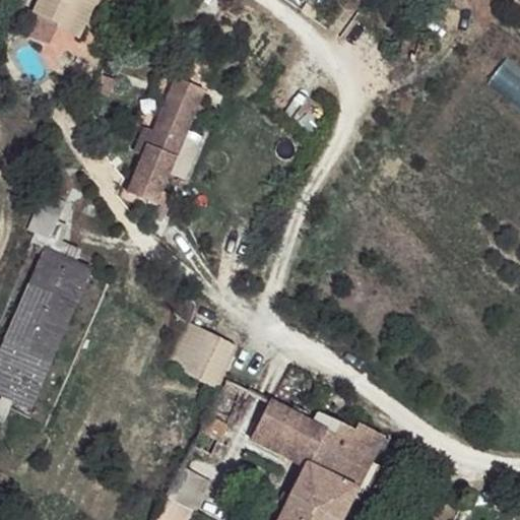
[(98,0),(43,0),(19,54),(63,76),(98,0)]
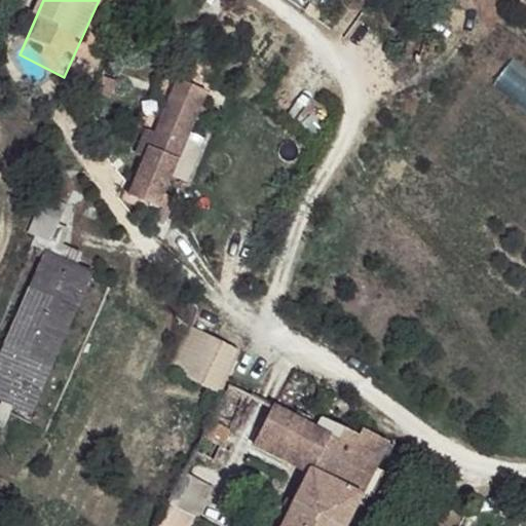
[(208,91),(177,78),(144,156),(128,194),(159,205),(208,91)]
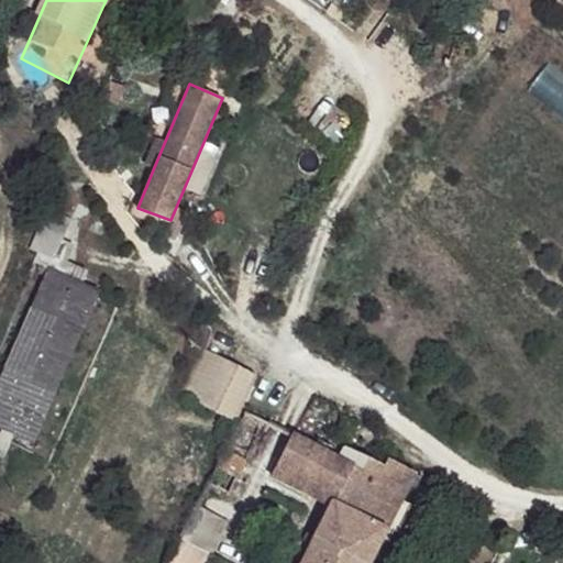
[(154,167),(165,141),(157,138),(146,164),(154,167)]
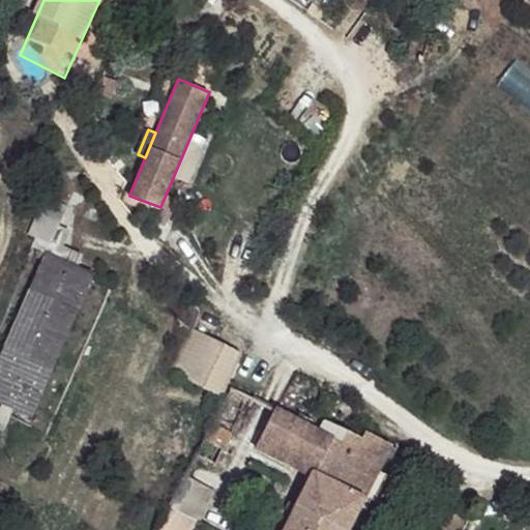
[(68,211),(46,200),(29,236),(37,241),(53,247),(68,211)]
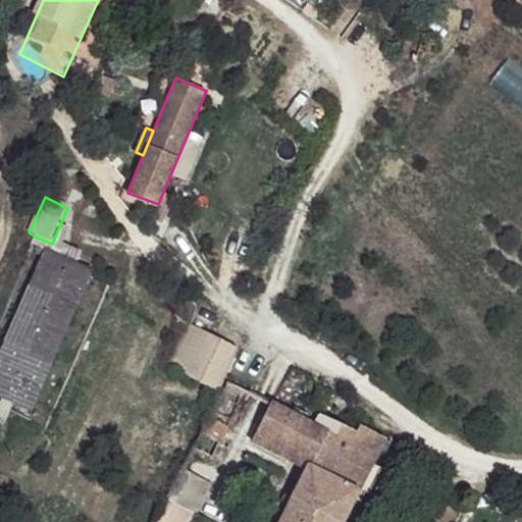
[(52,244),(37,238),(35,247),(47,252),(52,244)]
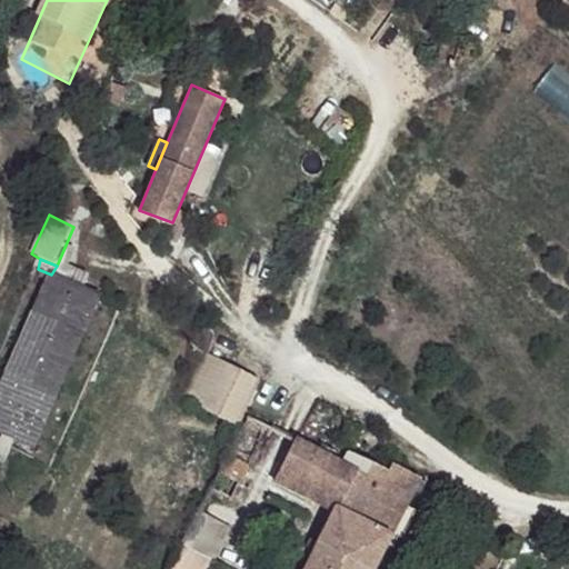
[(101,296),(51,275),(0,390),(0,432),(1,435),(19,441),(38,447),(101,296)]
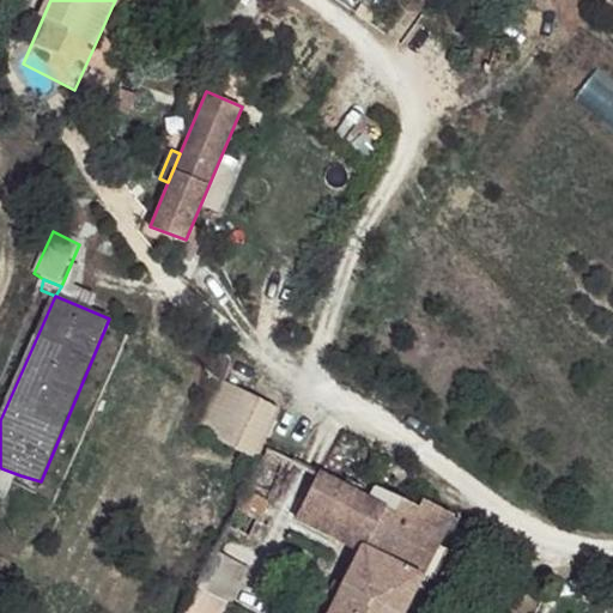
[(279,408),(220,376),(194,429),(252,459),(263,442),(279,408)]
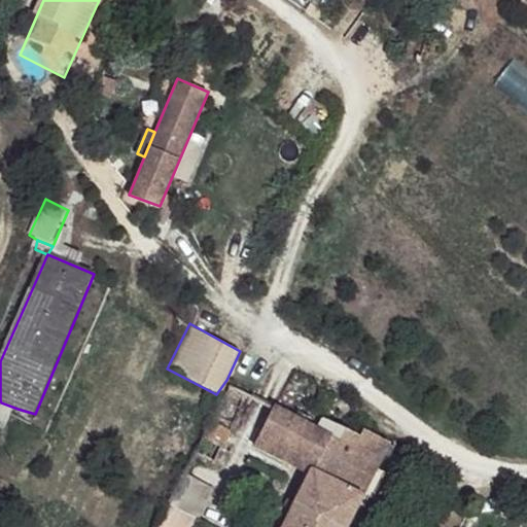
[(169,502),(191,515),(254,396),(226,380),(216,394),(223,397),(169,502)]
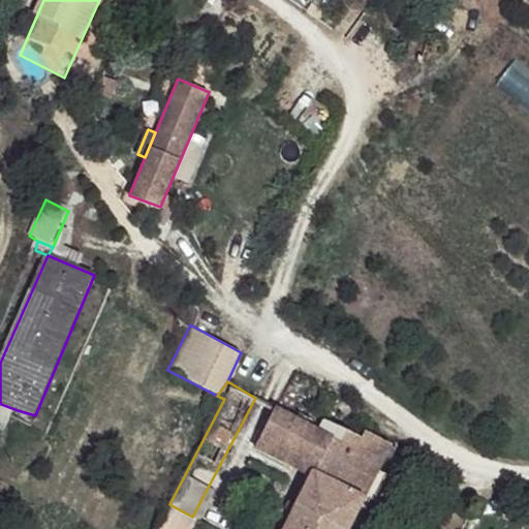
[(18,410),(1,404),(0,406),(0,426),(8,430),(18,410)]
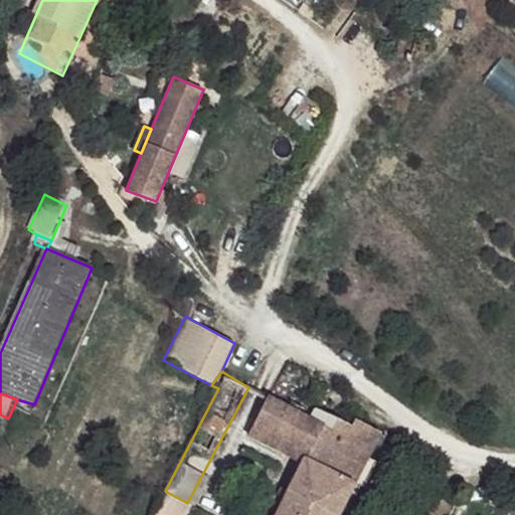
[(248,435),(304,467),(331,416),(317,409),(311,419),(266,397),(248,435)]
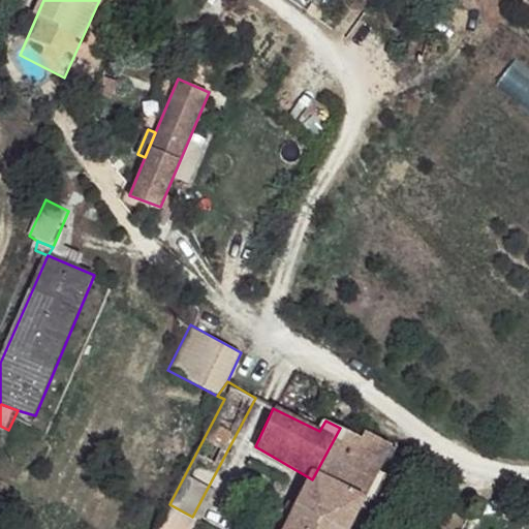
[(312,479),(363,502),(393,445),(364,430),(359,437),(340,428),(312,479)]
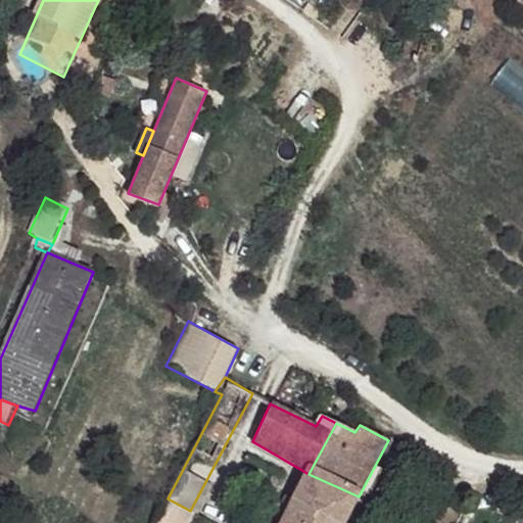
[(344,522),(354,505),(359,496),(308,474),(283,522),(344,522)]
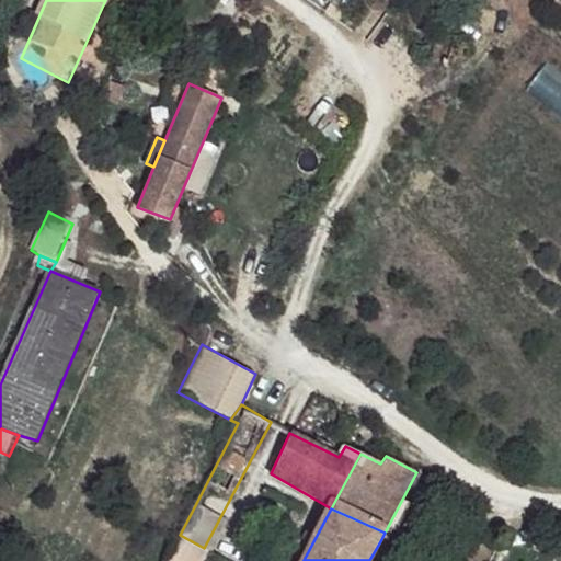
[(197,560),(204,548),(180,535),(165,560),(197,560)]
